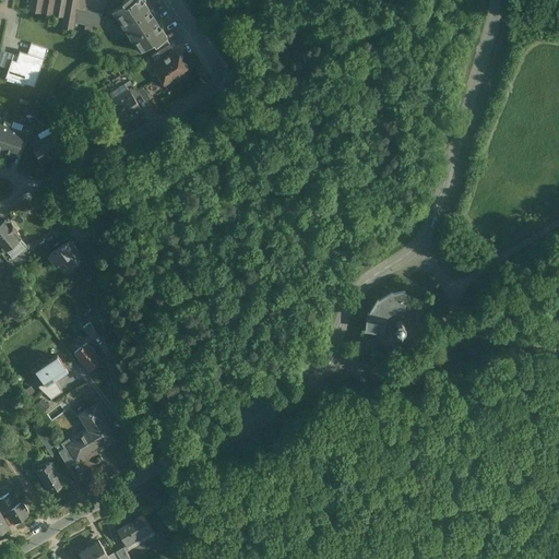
[(31,0),(28,11),(63,16),(61,28),(73,31),(74,22),(76,8),(78,0),(31,0)]
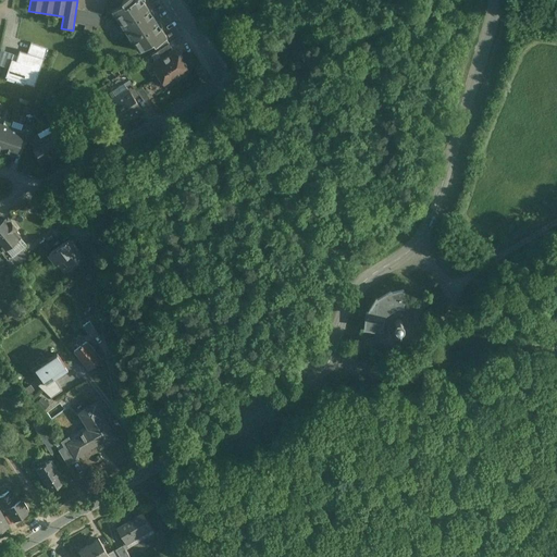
[(143,0),(123,0),(122,1),(123,3),(112,10),(138,51),(153,41),(155,45),(165,37),(166,37),(143,0)]
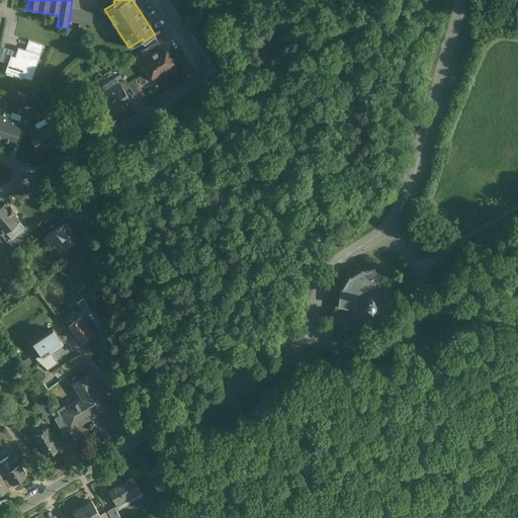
[(94,13),(71,7),(69,20),(79,22),(80,21),(86,23),(91,24),(94,13)]
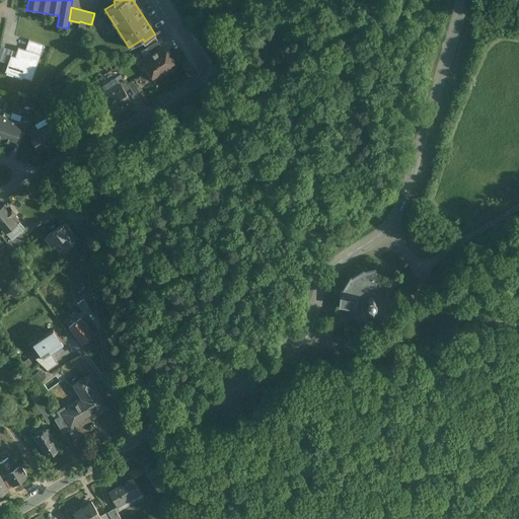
[(86,23),(80,21),(79,22),(78,29),(84,31),(86,23)]
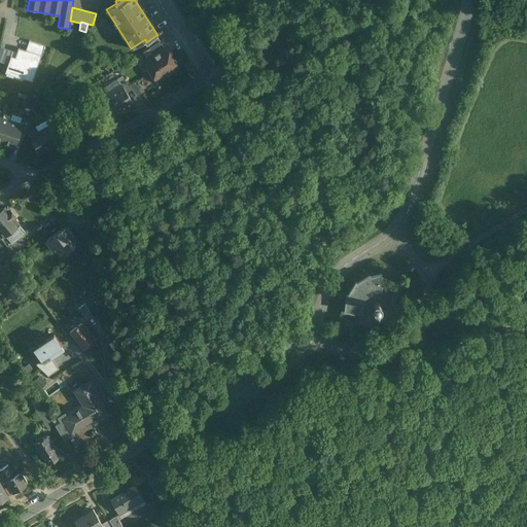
[(156,35),(146,42),(150,47),(160,41),(160,40),(156,35)]
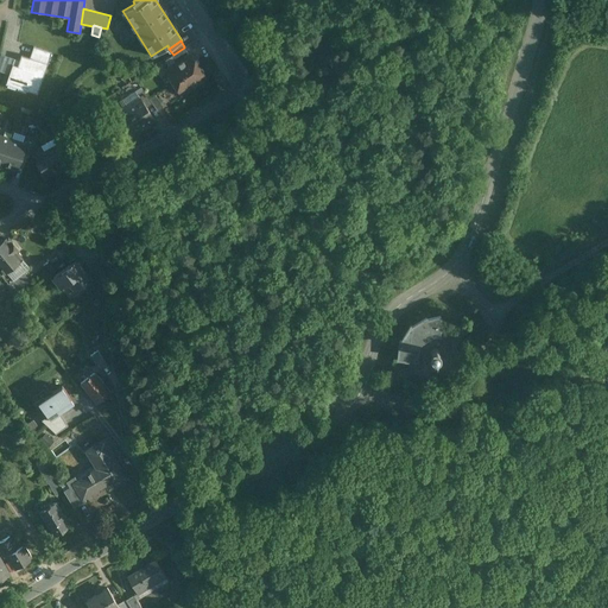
[(173,55),(171,56),(175,62),(188,54),(184,48),(173,55)]
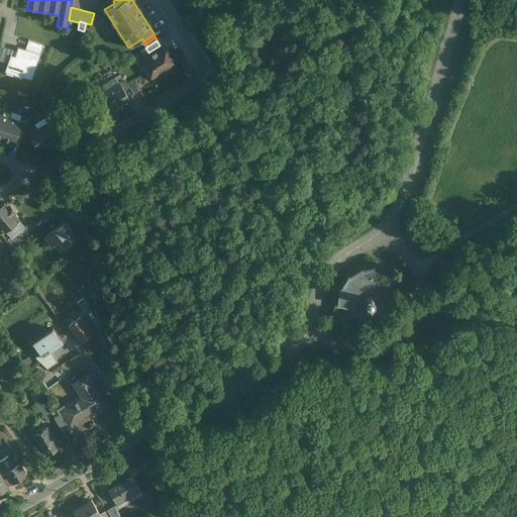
[(163,45),(140,60),(147,71),(170,56),(163,45)]
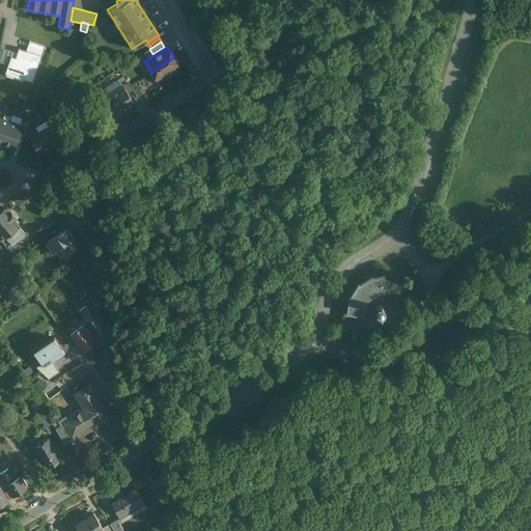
[(42,56),(19,48),(16,58),(11,56),(6,72),(25,78),(24,80),(33,83),(42,56)]
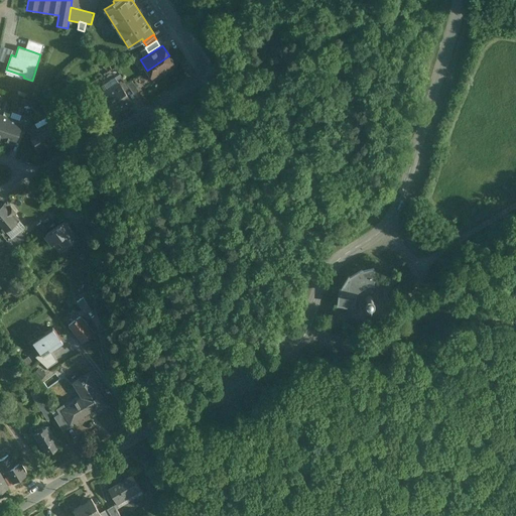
[(169,55),(147,71),(153,81),(175,66),(169,55)]
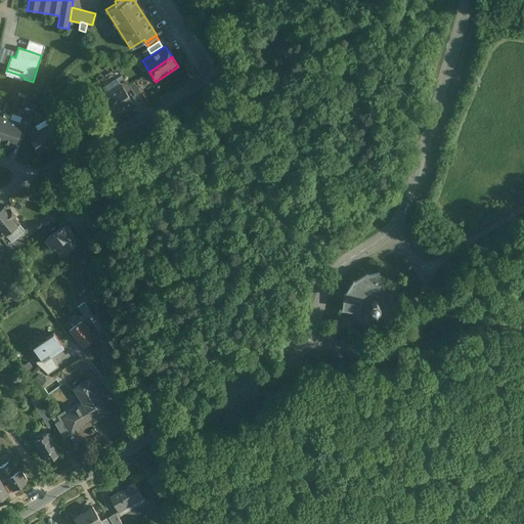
[(116,66),(112,58),(106,62),(111,69),(116,66)]
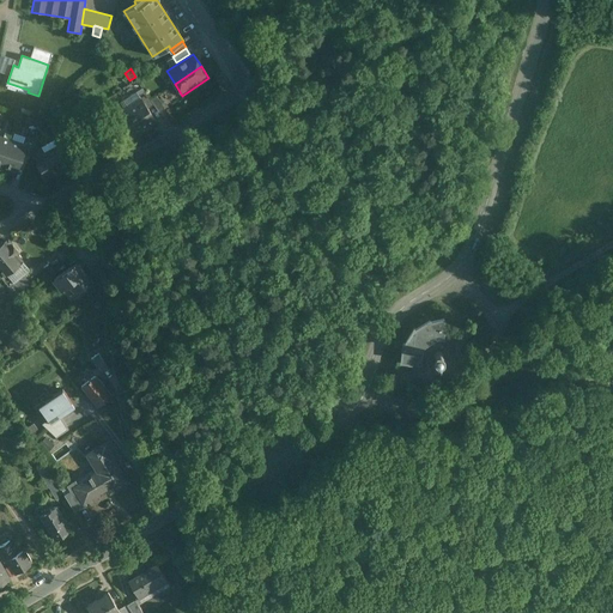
[(147,108),(141,98),(141,99),(139,95),(137,91),(127,97),(129,102),(126,103),(128,108),(128,107),(143,129),(156,121),(147,108)]
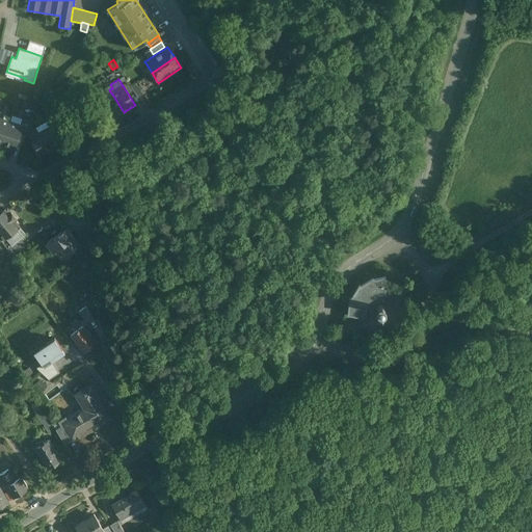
[(131,86),(126,79),(121,82),(123,86),(123,85),(128,94),(133,90),(131,86)]
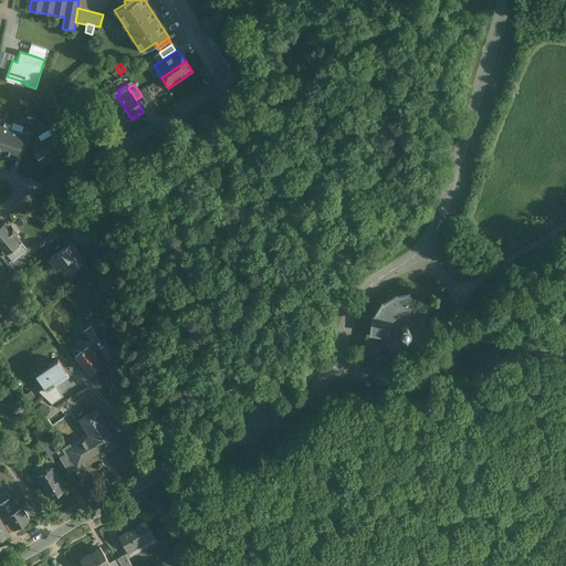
[(153,100),(145,87),(139,92),(142,96),(147,104),(153,100)]
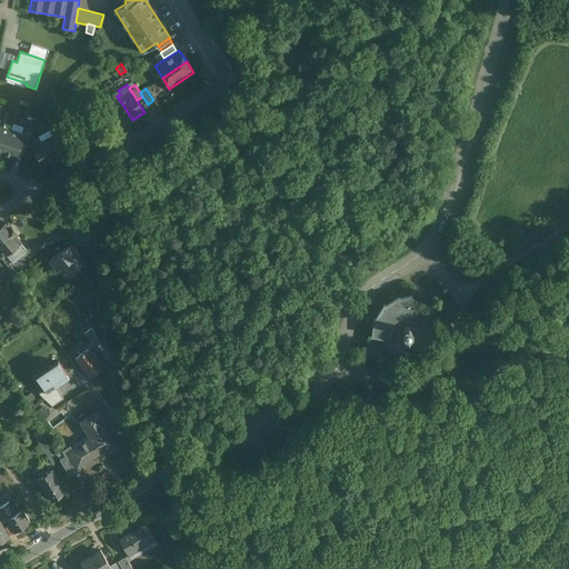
[(108,107),(112,116),(120,128),(132,120),(119,99),(119,100),(108,107)]
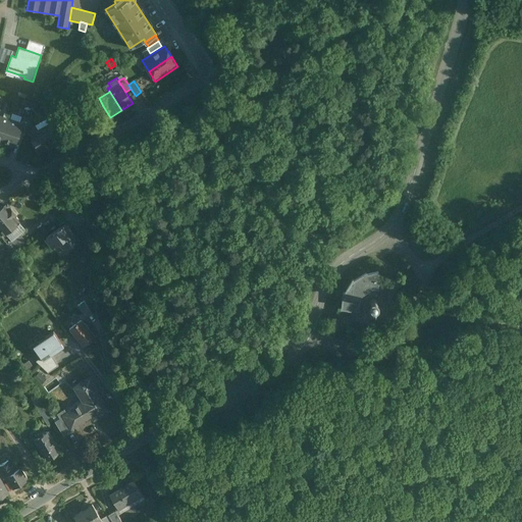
[(99,98),(96,95),(91,98),(98,109),(103,106),(99,98)]
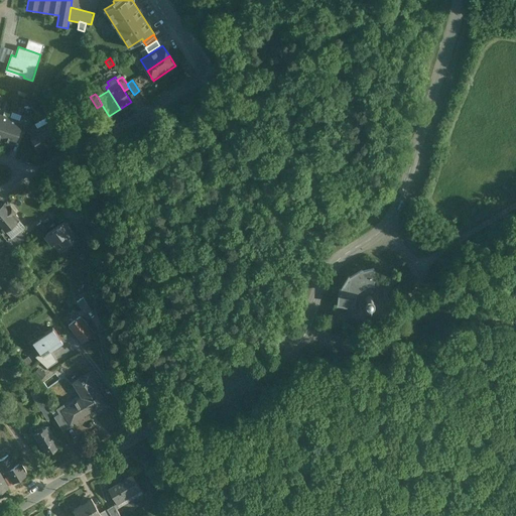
[(88,108),(67,121),(76,134),(97,121),(88,108)]
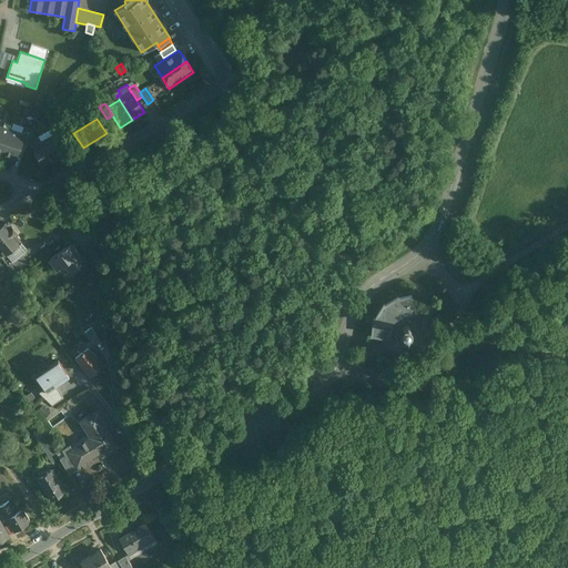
[(67,138),(58,124),(50,129),(53,135),(57,134),(60,141),(67,138)]
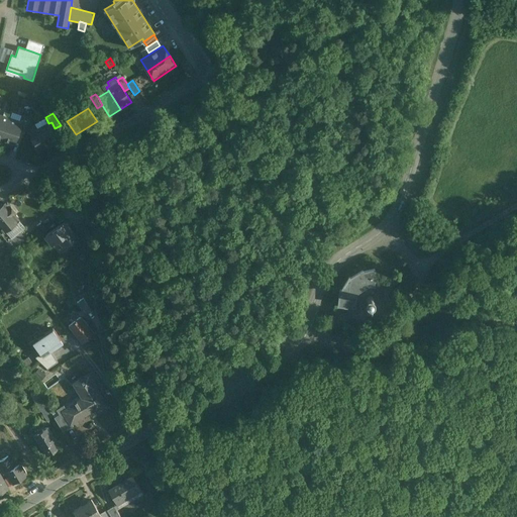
[(0,115),(0,138),(2,139),(9,118),(0,115)]
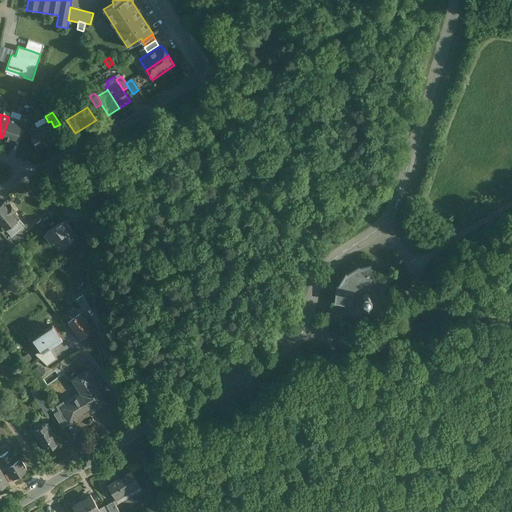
[(21,121),(9,117),(2,138),(14,142),(18,130),(21,121)]
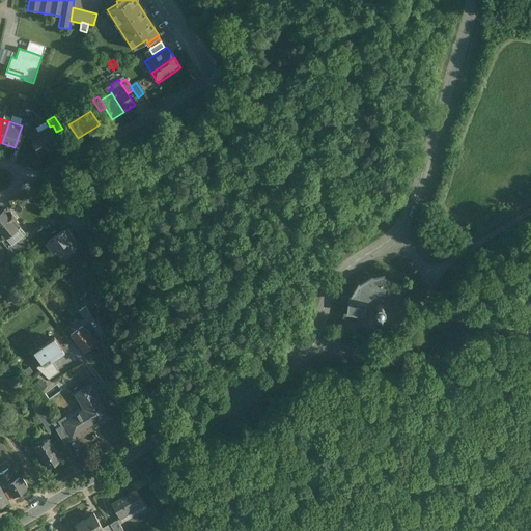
[(29,126),(23,122),(22,126),(19,135),(25,137),(29,126)]
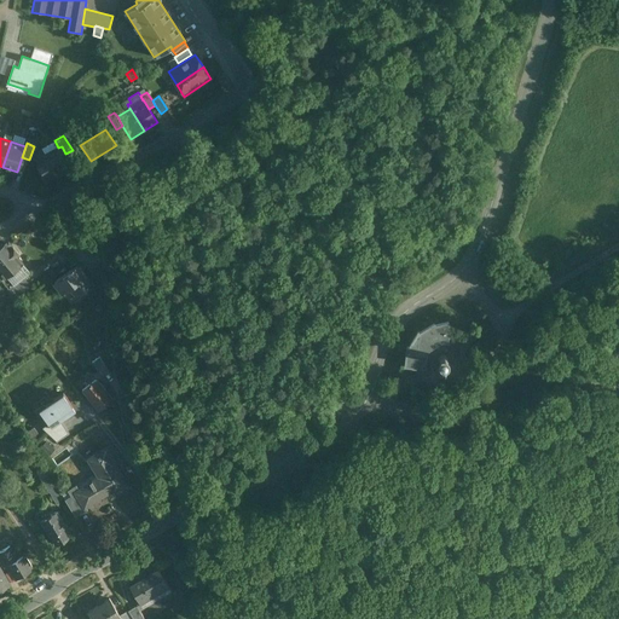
[(58,148),(36,160),(48,180),(73,167),(65,154),(62,146),(58,148)]
